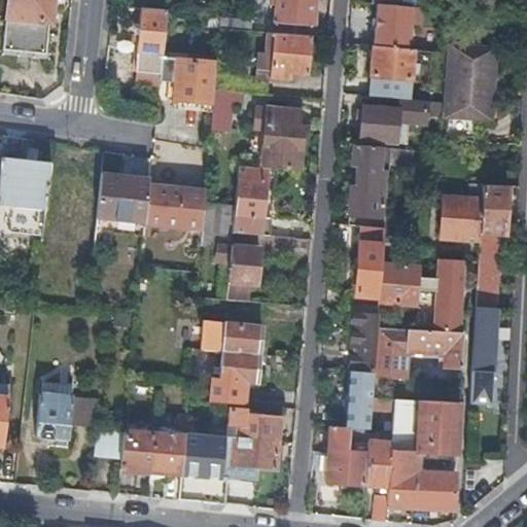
[(50,24),(51,0),(6,0),(1,49),(43,54),(47,24),(50,24)]
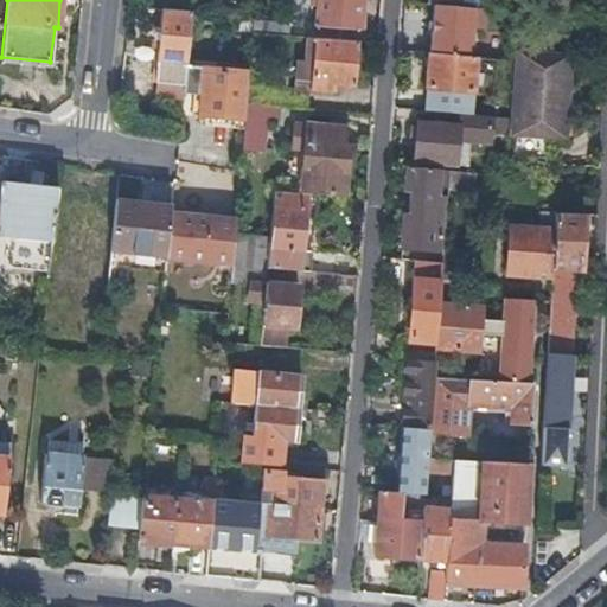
[(291,0),(321,2),(319,24),(359,29),(360,0),(291,0)]
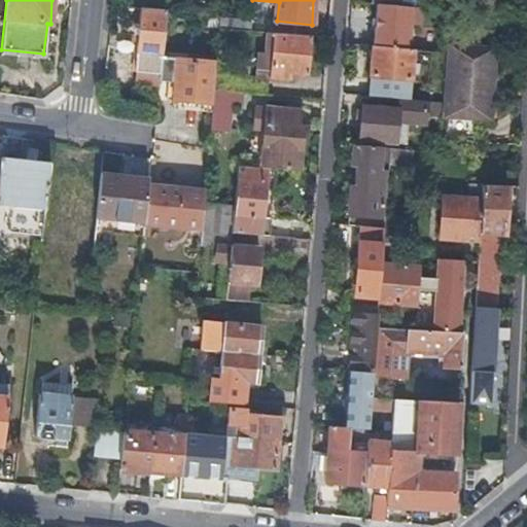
[(377,2),(373,44),(407,47),(410,21),(418,22),(420,6),(416,5),(377,2)]
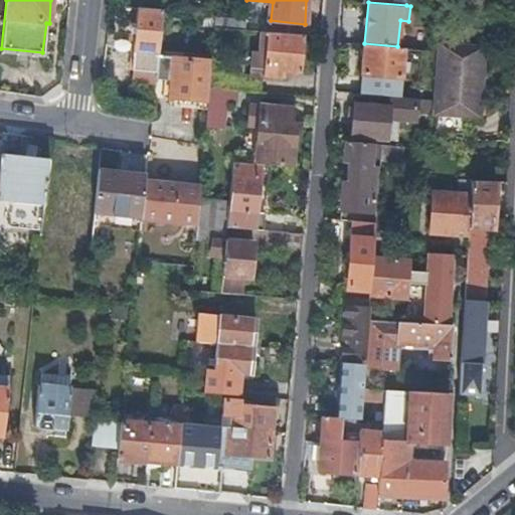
[(132,69),(155,71),(161,10),(138,8),(132,69)]
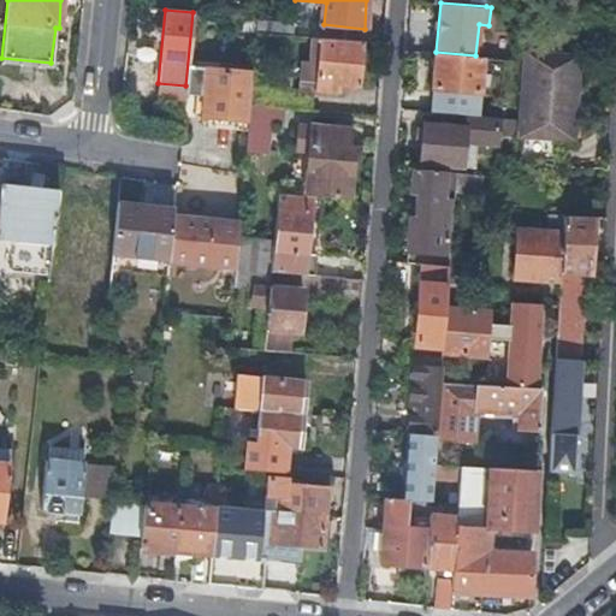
[(294,21),(256,17),(255,31),(292,34),(294,21)]
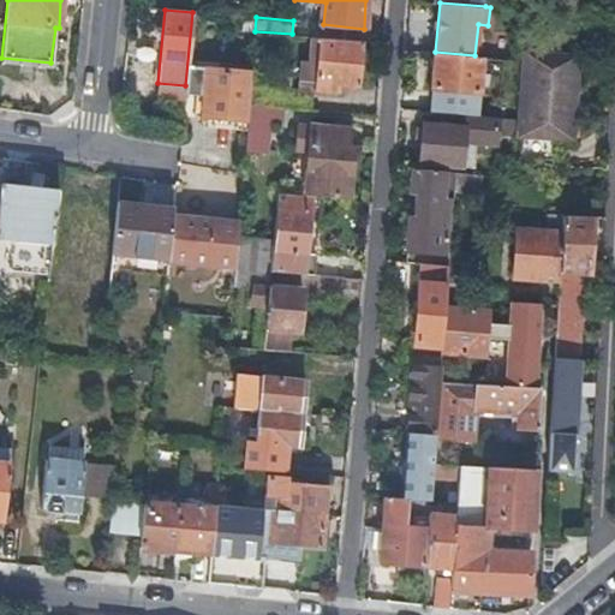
[(316,60),(314,89),(338,91),(339,84),(359,87),(364,41),(312,36),(310,60),(316,60)]
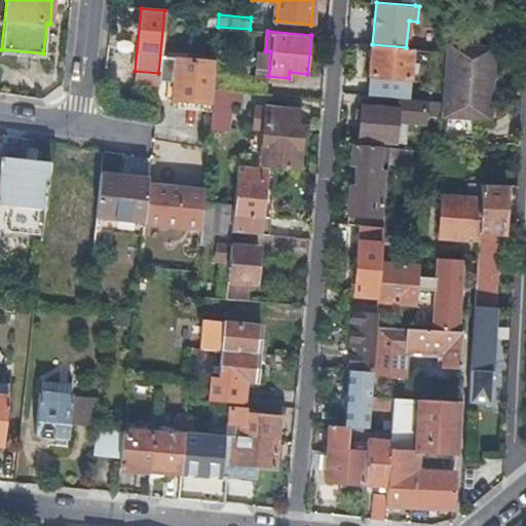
[(406,47),(372,44),(369,75),(408,78),(411,48),(406,47)]
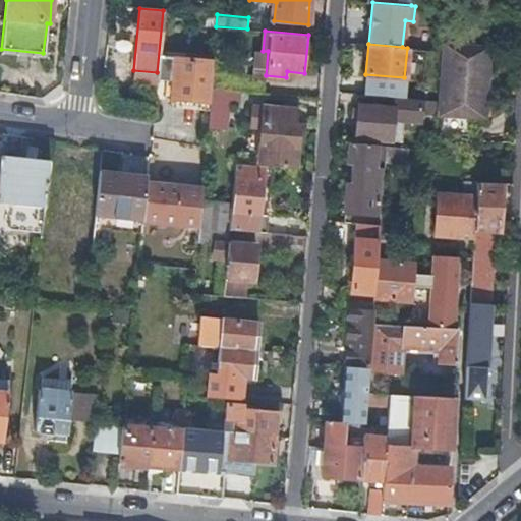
[(436,117),(435,136),(469,138),(471,116),(484,117),(489,46),(441,44),(441,51),(438,99),(436,117)]
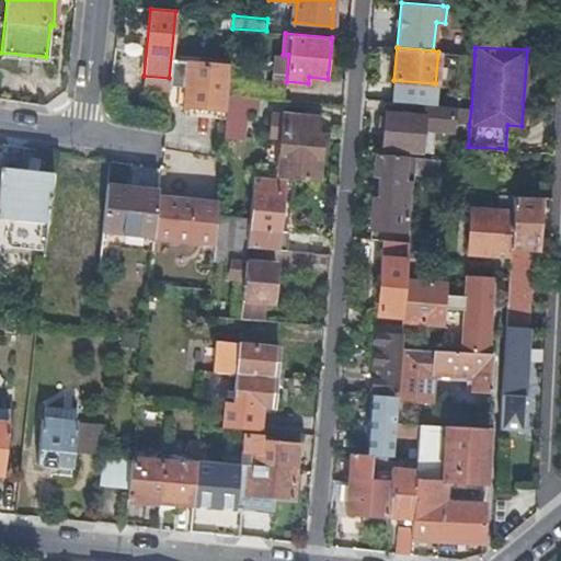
[(184,106),(226,110),(226,109),(227,93),(229,76),(229,66),(189,63),(184,106)]
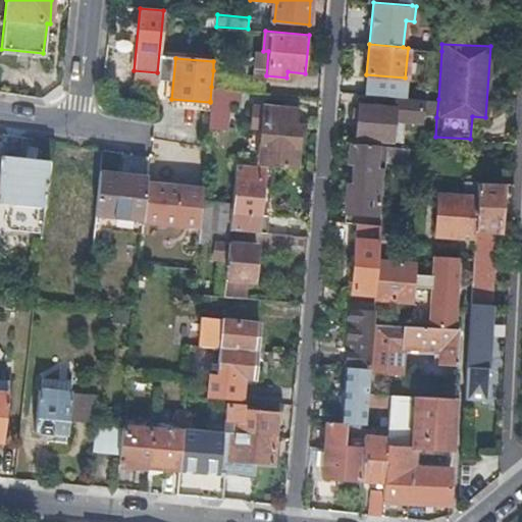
[(157,72),(134,70),(132,86),(155,89),(157,72)]
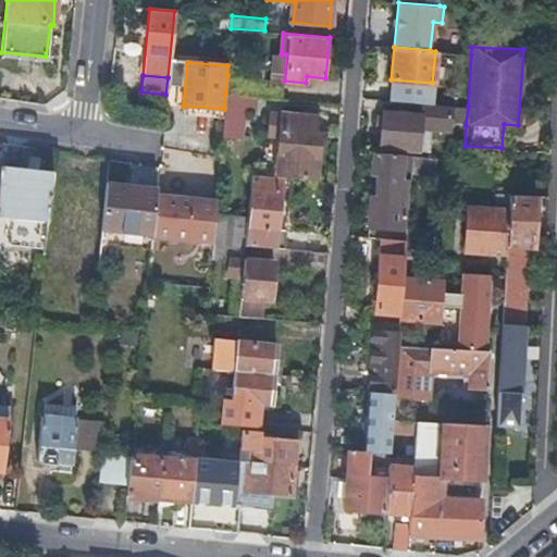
[(225,93),(257,95),(282,97),(284,81),(227,75),(225,93)]
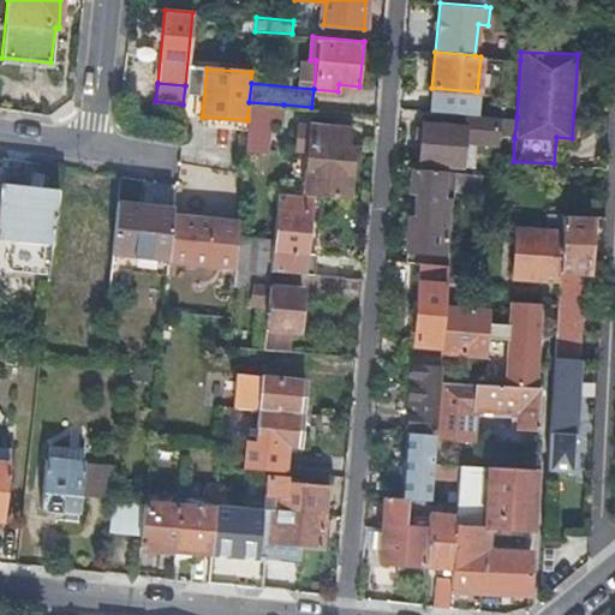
[(245,148),(269,150),(272,120),(279,121),(281,121),(284,105),(249,102),(248,119),(248,120),(245,148)]
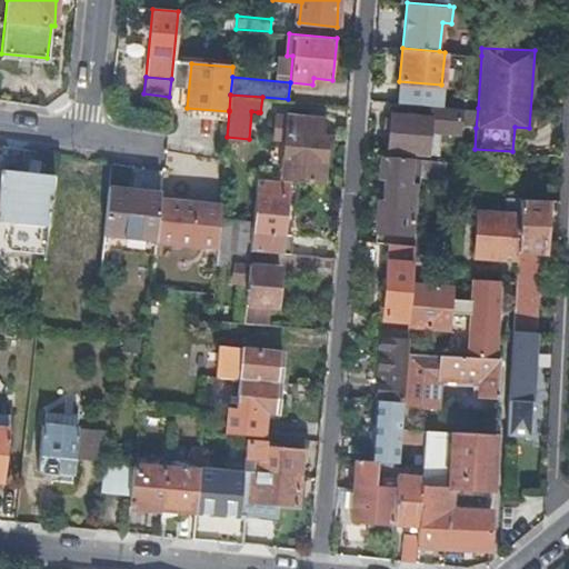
[(462,106),(430,103),(429,116),(391,112),(388,149),(438,153),(438,139),(428,138),(429,131),(439,131),(461,133),(461,127),(462,106)]
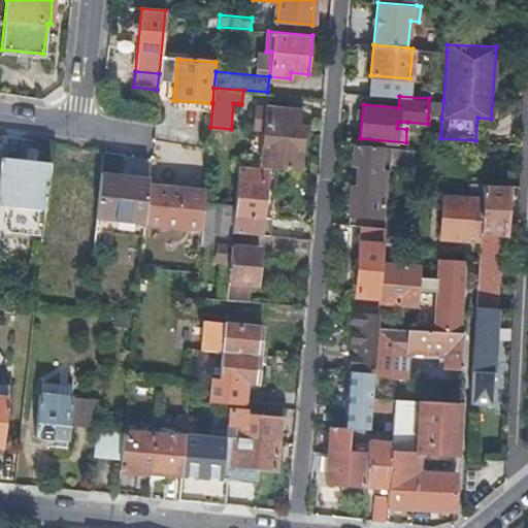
[(428,118),(441,119),(443,100),(429,98),(428,118)]
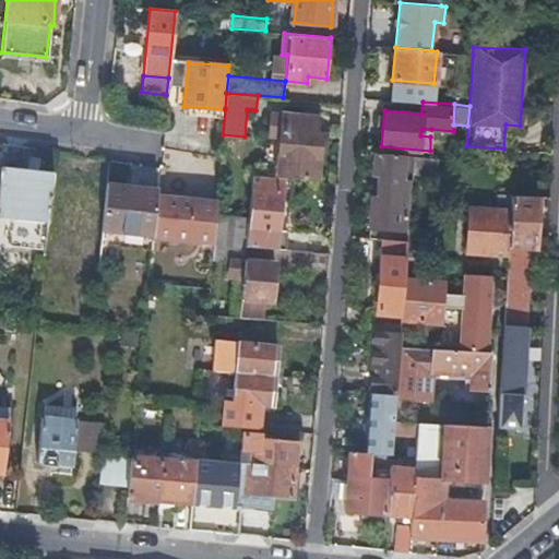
[(276,177),(281,177),(282,177),(317,180),(318,154),(319,133),(314,132),(316,115),(282,111),(282,116),(271,115),(269,132),(280,133),(276,177)]
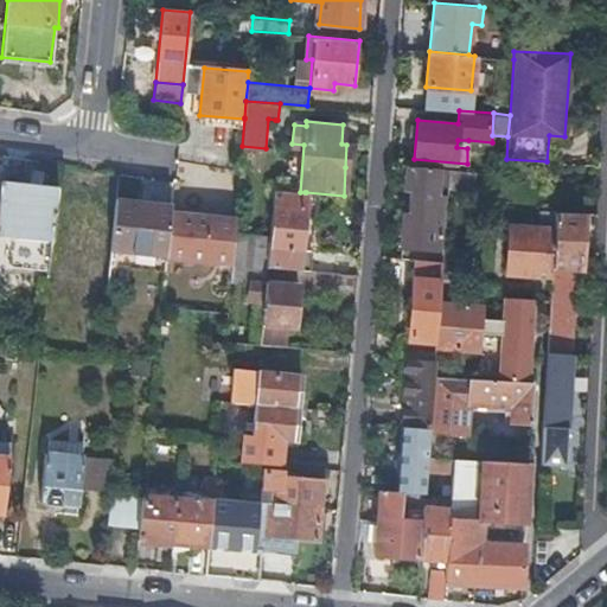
[(449,168),(408,165),(406,187),(413,189),(410,213),(404,213),(403,225),(402,236),(401,257),(415,259),(435,261),(438,225),(434,225),(434,217),(445,218),(449,168)]
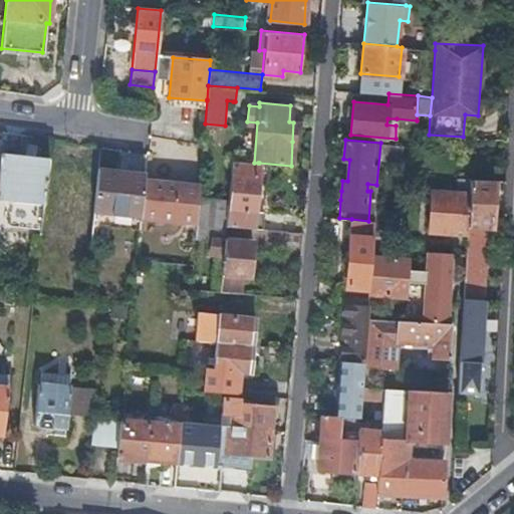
[(0,157),(0,200),(44,206),(49,160),(0,154),(0,155),(0,157)]
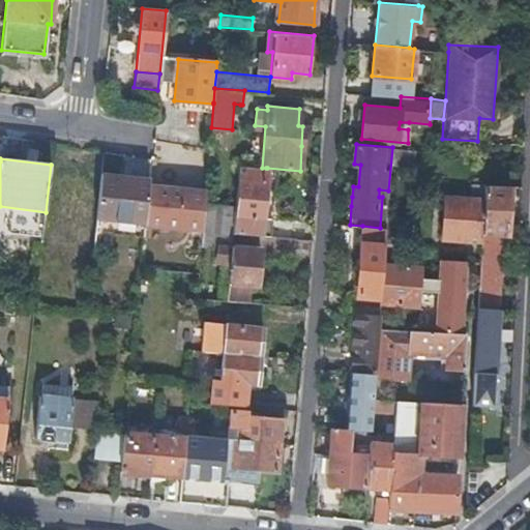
[(235,224),(234,235),(262,237),(268,237),(270,218),(262,217),(266,168),(262,168),(239,166),(236,203),(235,215),(235,224)]
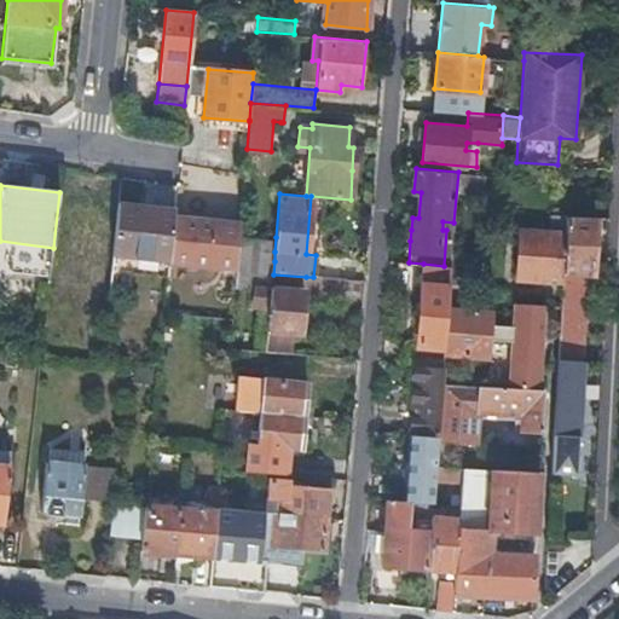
[(168,268),(168,262),(173,217),(174,210),(119,204),(113,264),(168,268)]
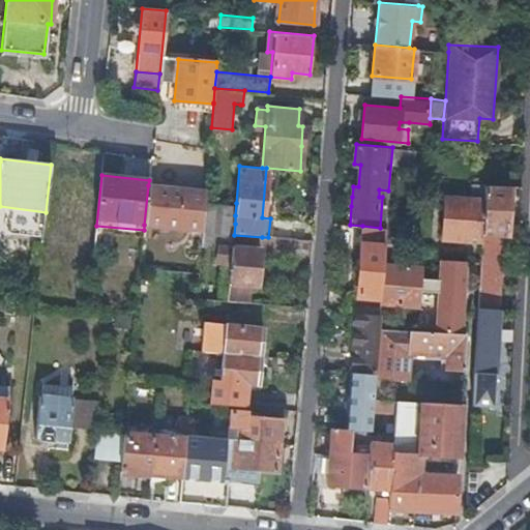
[(481,233),(484,184),(471,183),(470,198),(444,197),(442,238),(460,239),(460,232),(481,233)]
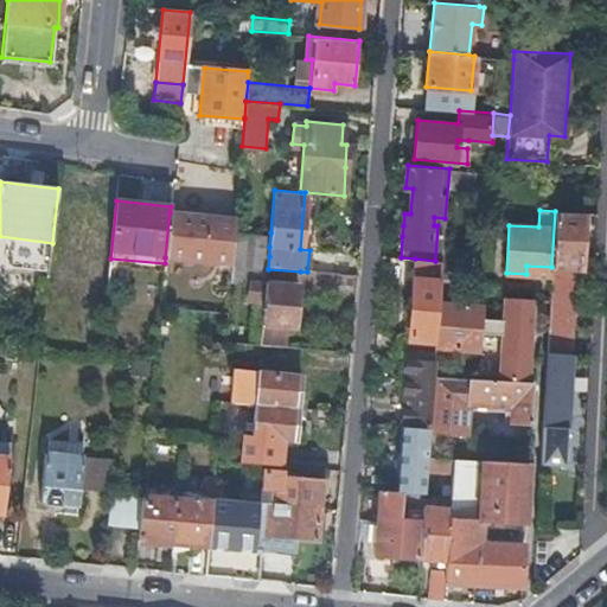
[(583,212),(555,211),(551,267),(553,267),(576,268),(580,268),(583,212)]
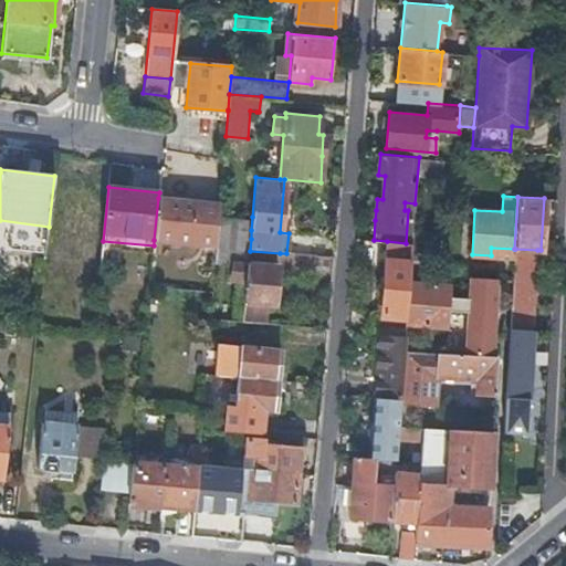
[(154,240),(217,245),(219,213),(220,203),(158,198),(154,240)]
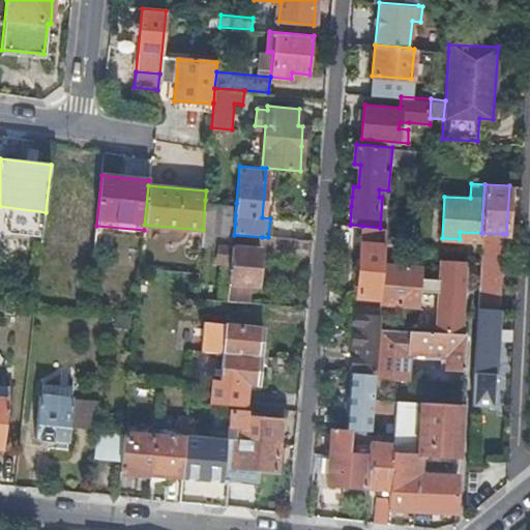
[(233,247),(234,235),(235,224),(235,215),(236,203),(205,200),(203,230),(202,244),(218,245),(233,247)]
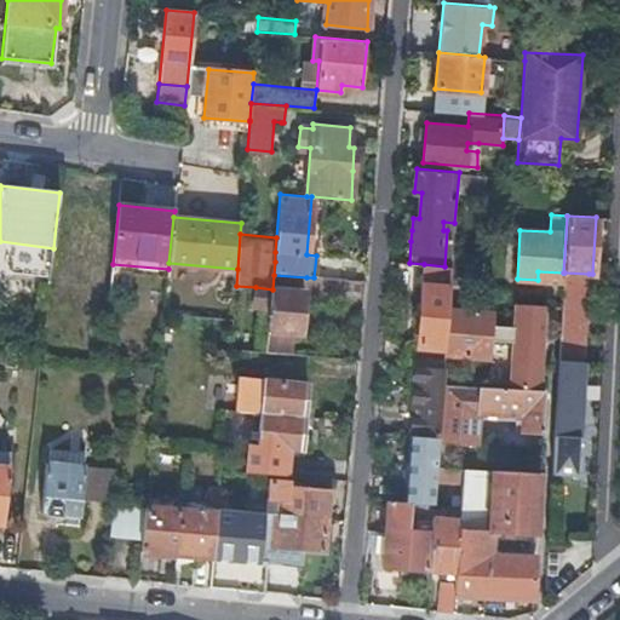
[(409,263),(408,263),(407,276),(423,277),(424,264),(409,263)]
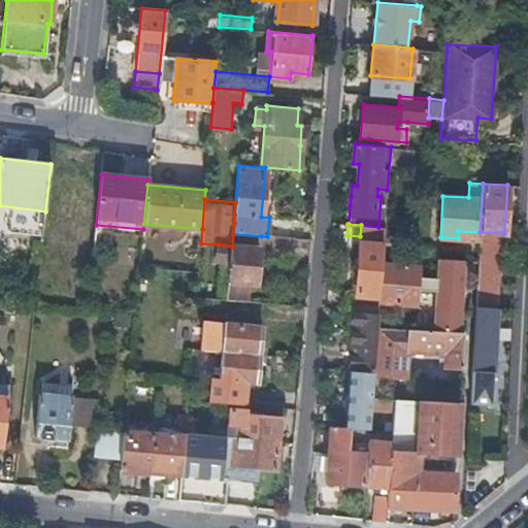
[(95,231),(142,235),(143,229),(96,225),(95,231)]
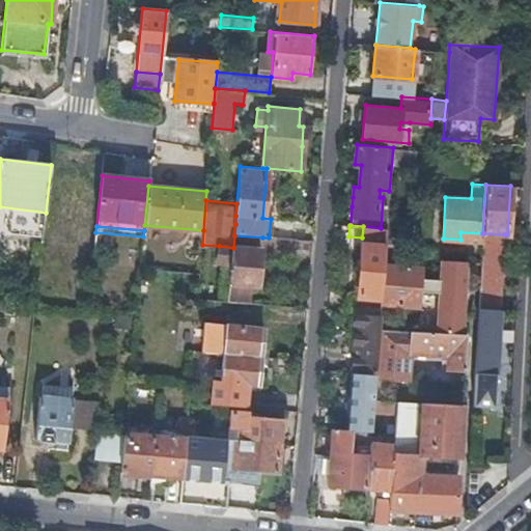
[(355,296),(354,313),(356,313),(380,315),(381,303),(384,264),(386,228),(381,228),(363,226),(362,238),(357,296),(355,296)]
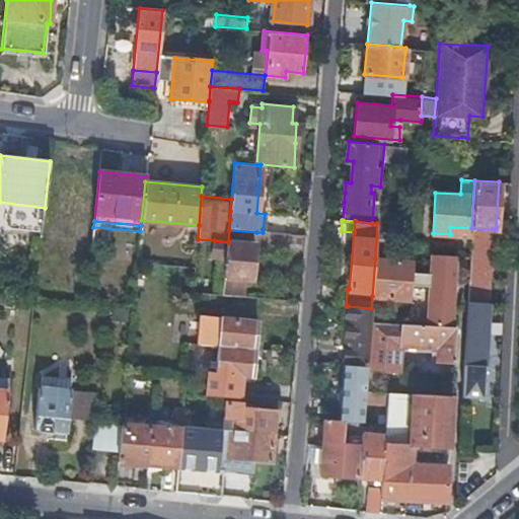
[(472,228),(471,228),(470,254),(467,300),(488,302),(492,241),(493,229),(472,228)]
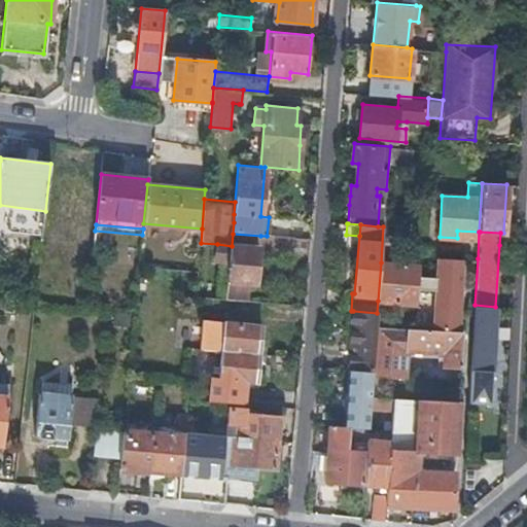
[(503,233),(500,233),(499,245),(512,246),(513,234),(503,233)]
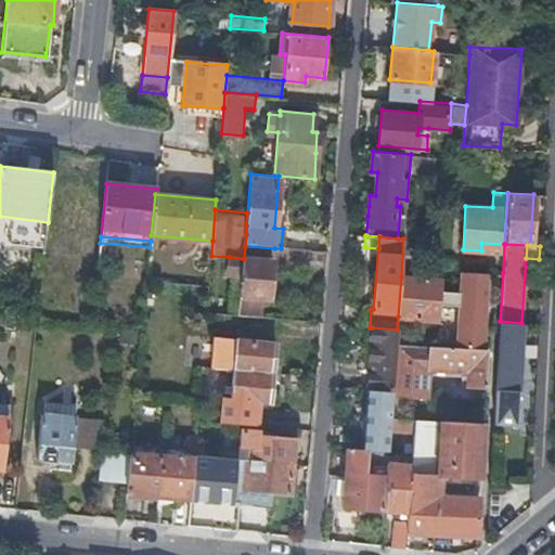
[(272,261),(244,259),(229,257),(227,274),(242,275),(240,297),(262,299),(269,299),(272,261)]
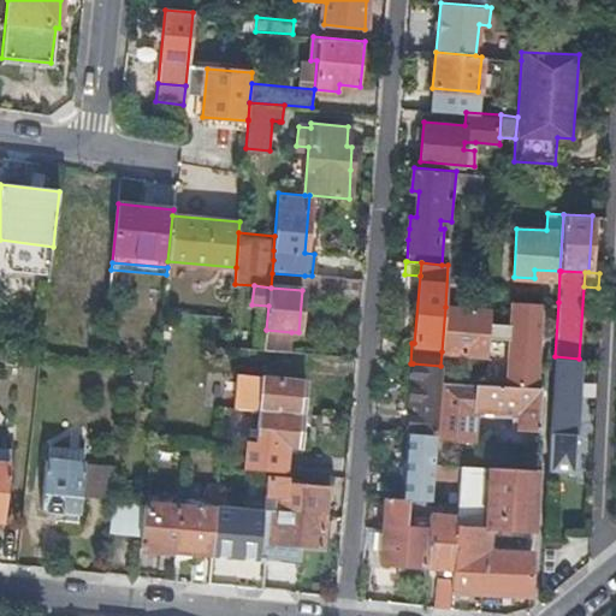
[(539,325),(540,302),(513,301),(511,324),(509,343),(508,384),(535,386),(539,337),(532,337),(533,325),(539,325)]
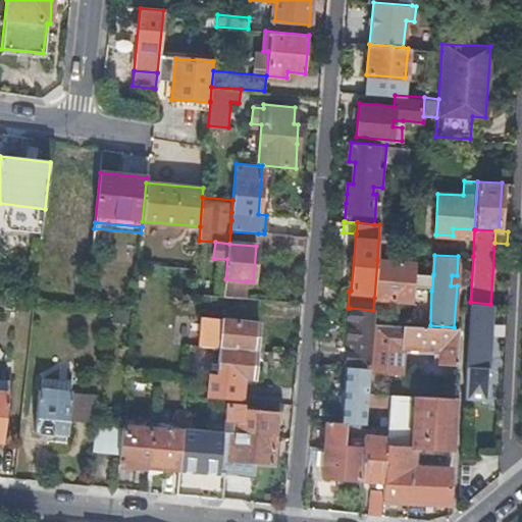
[(412,290),(413,273),(414,263),(377,260),(374,298),(411,301),(412,290)]
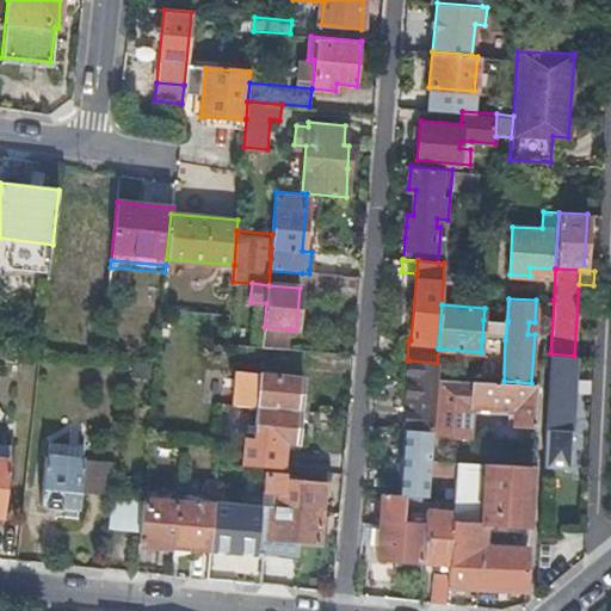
[(505,340),(507,321),(483,320),(482,339),(505,340)]
